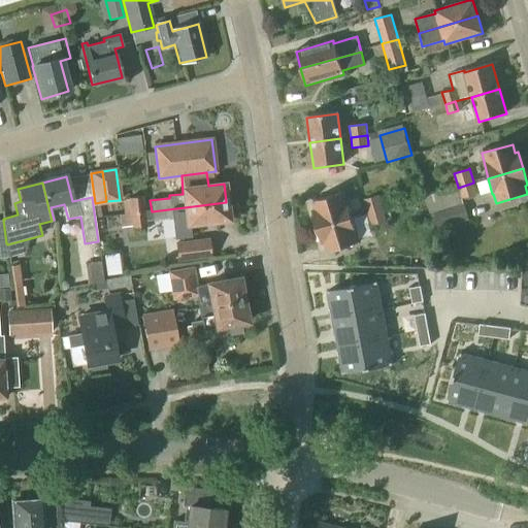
[(477,194),(473,183),(458,188),(458,187),(424,197),(430,213),(433,212),(438,229),(468,220),(462,199),(477,194)]
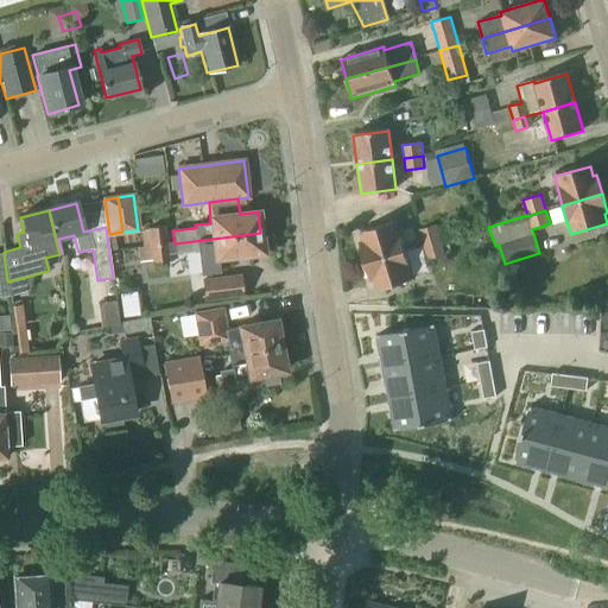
[(363,263),(405,249),(399,232),(398,232),(396,222),(360,233),(362,242),(359,244),(363,263)]
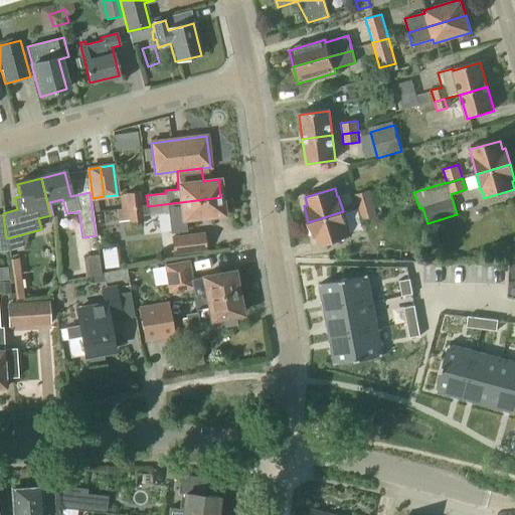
[(373,203),(369,190),(354,194),(358,207),(373,203)]
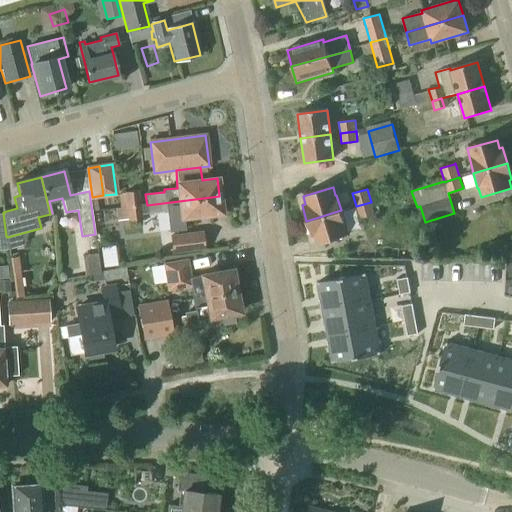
[(126,207),(140,205),(139,190),(124,192),(126,207)]
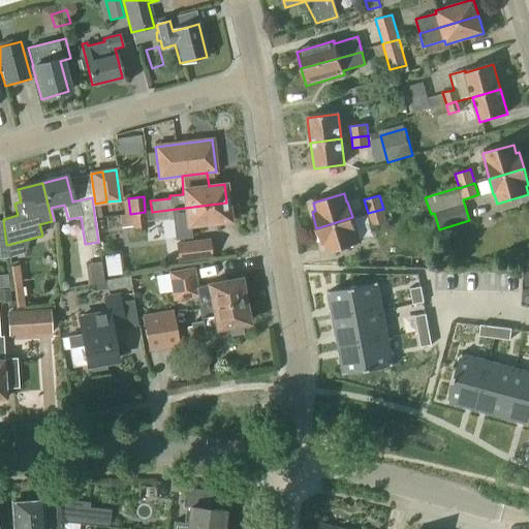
[(191,238),(190,225),(228,220),(226,203),(152,212),(145,212),(130,214),(131,228),(147,226),(147,222),(153,221),(173,219),(175,240),(191,238)]
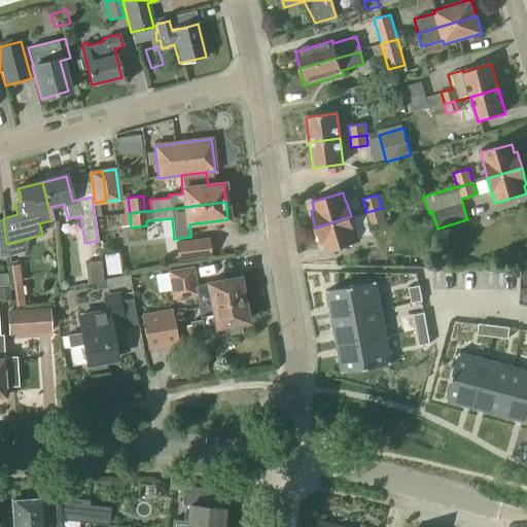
[(370,225),(385,221),(382,208),(366,212),(370,225)]
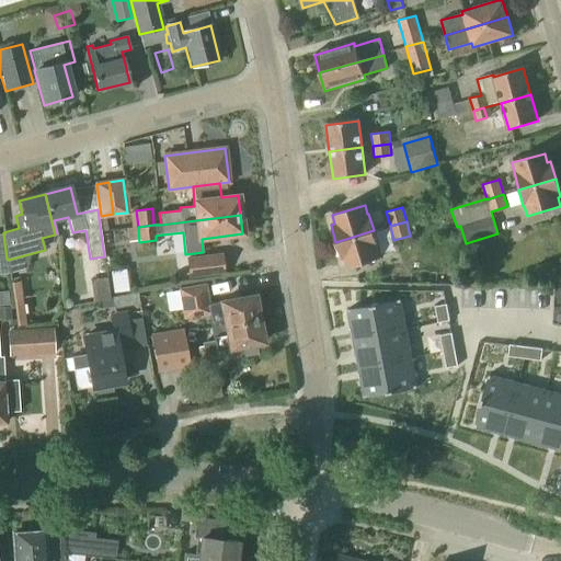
[(374,230),(335,242),(341,260),(345,259),(347,267),(380,259),(377,249),(379,248),(374,230)]
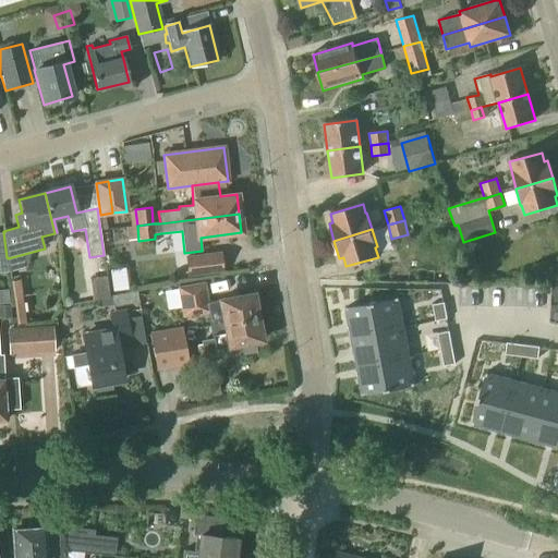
[(8,257),(7,257),(3,232),(0,232),(0,273),(9,273),(8,258),(8,257)]
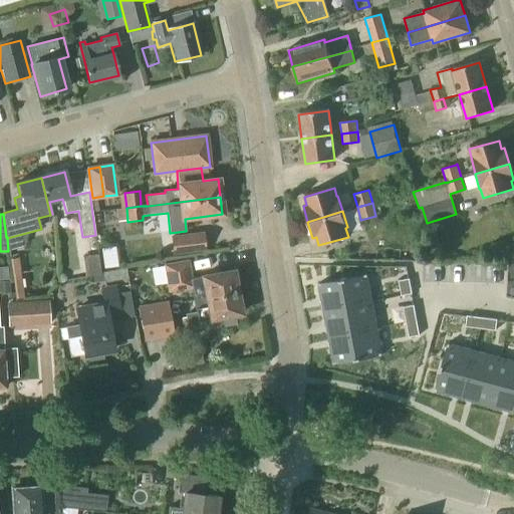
[(173,255),(197,252),(206,251),(204,232),(171,236),(173,255)]
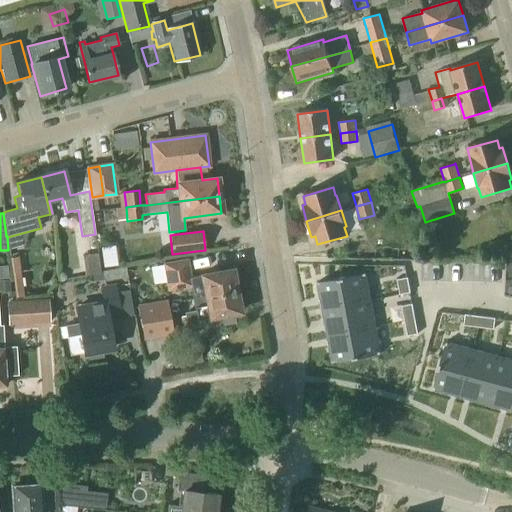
[(15,298),(24,297),(19,257),(9,258),(15,298)]
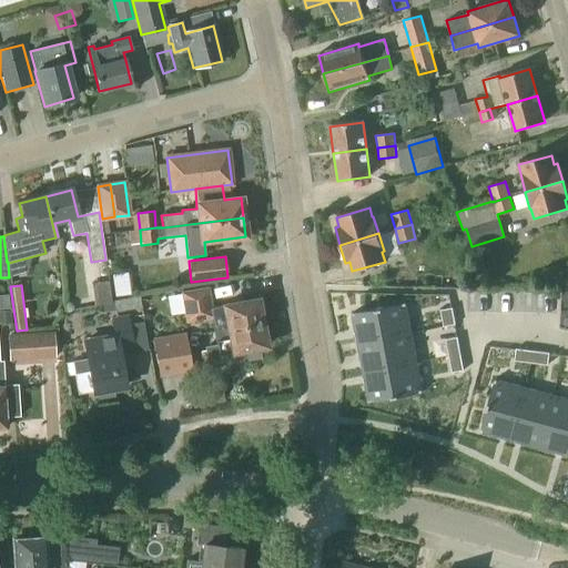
[(209,287),(180,292),(185,324),(212,320),(212,322),(214,332),(226,330),(261,322),(256,300),(223,306),(212,308),(209,287)]
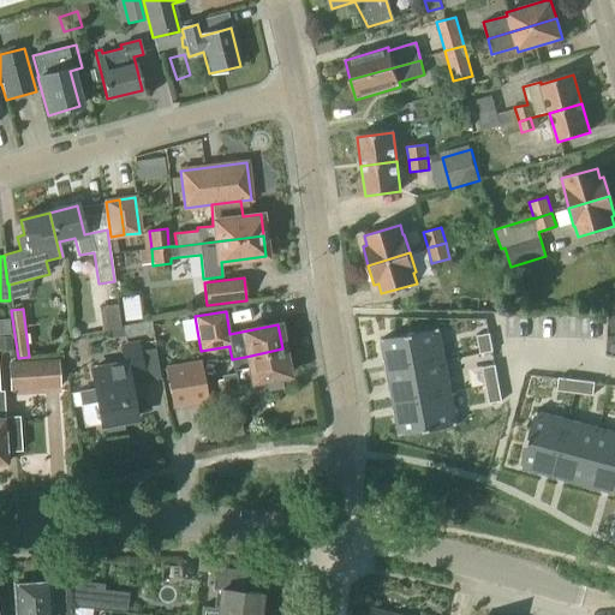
[(442,330),(384,341),(390,374),(449,363),(442,330)]
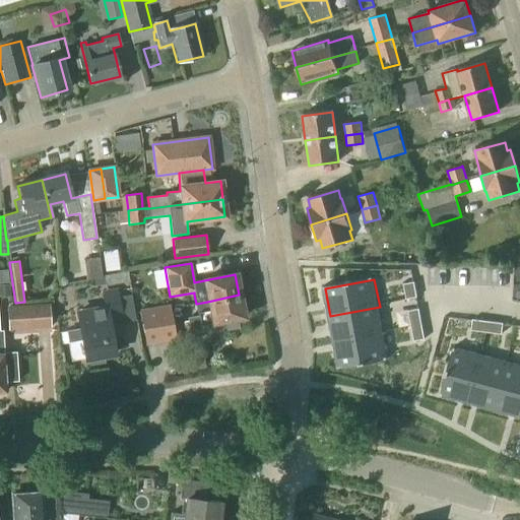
[(414,283),(404,285),(407,301),(417,299),(414,283)]
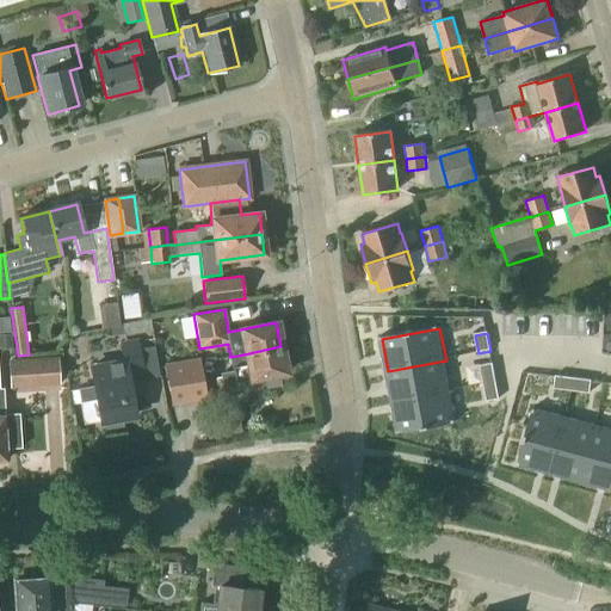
[(123,426),(122,419),(134,417),(125,374),(143,370),(137,339),(119,343),(123,363),(90,369),(94,399),(79,402),(82,425),(99,421),(99,423),(102,423),(103,431),(123,426)]
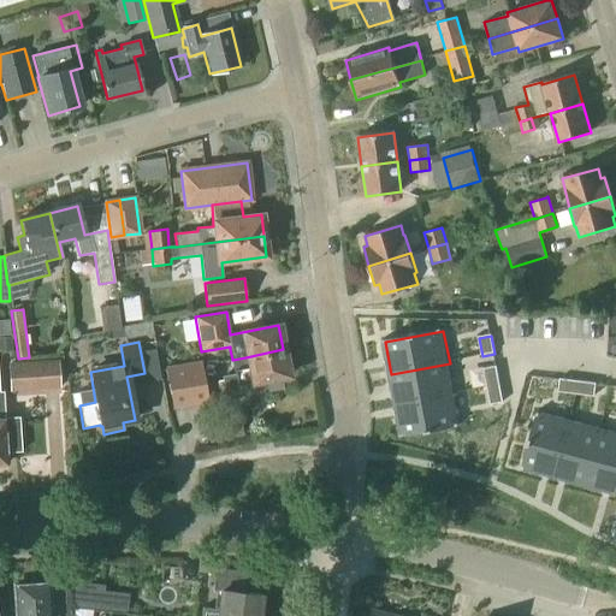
[(283,349),(246,357),(232,360),(235,374),(221,377),(226,400),(241,396),(240,385),(260,381),(262,391),(276,389),(273,378),(288,375),(283,349)]
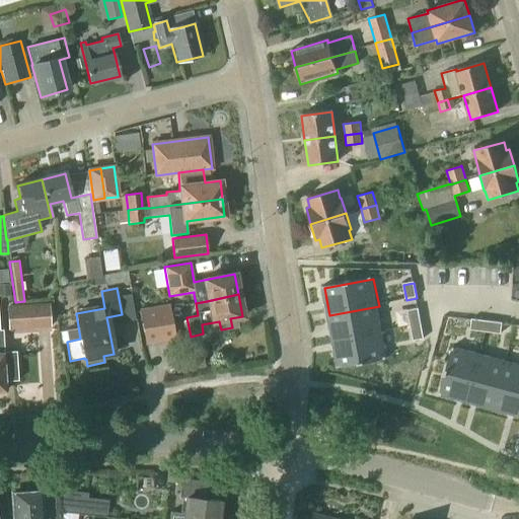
[(146,344),(175,339),(169,305),(140,310),(146,344)]
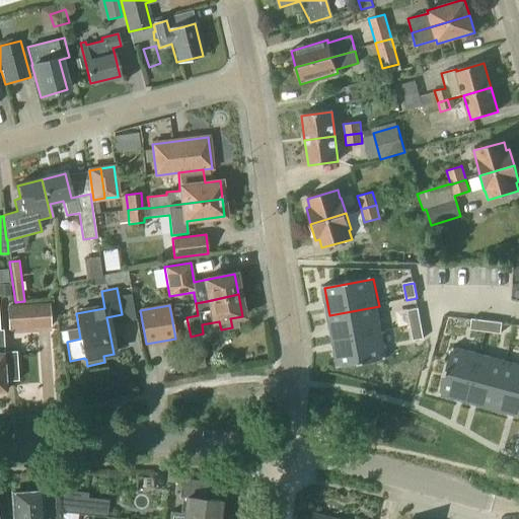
[(379,306),(329,315),(335,342),(384,331),(379,306)]
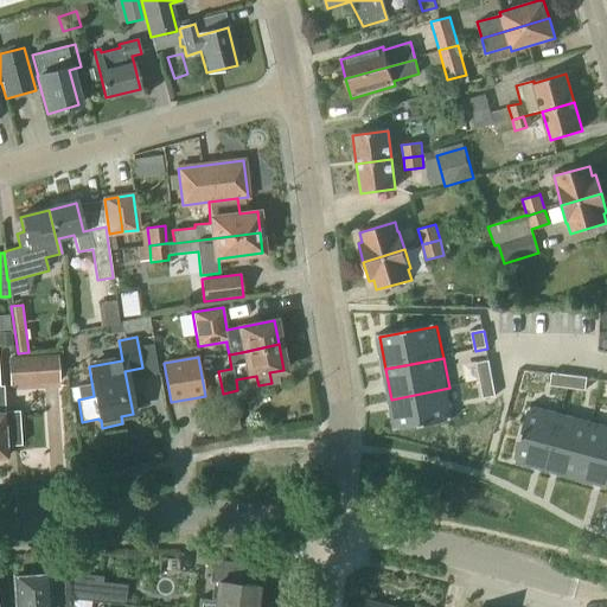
[(57,359),(11,363),(13,388),(58,384),(57,359)]
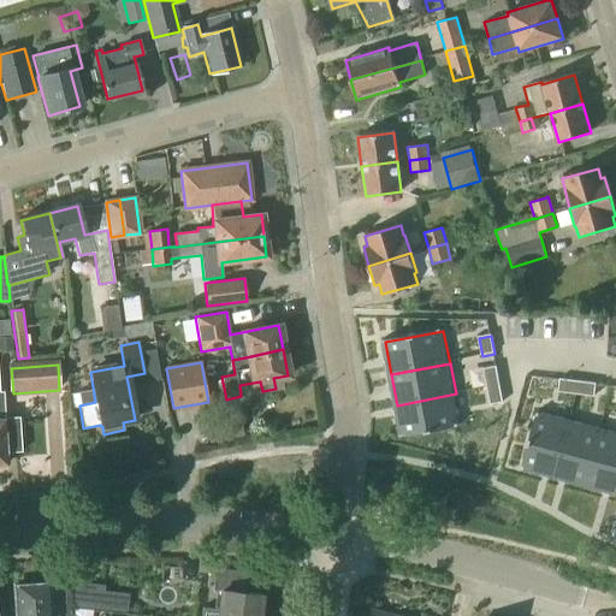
[(498,368),(486,371),(490,388),(502,386),(498,368)]
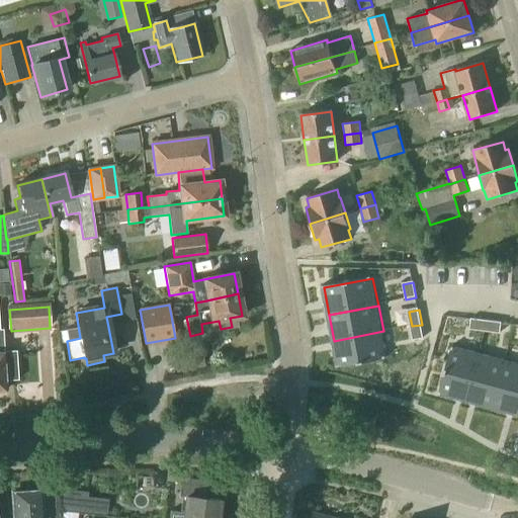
[(472,321),(471,331),(486,333),(487,323),(472,321)]
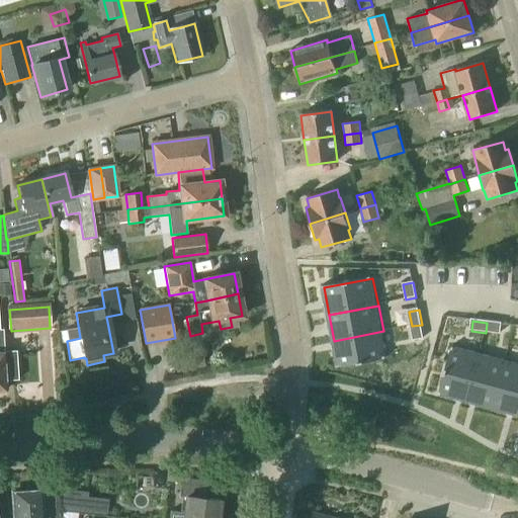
[(487,323),(486,333),(501,334),(502,324),(487,323)]
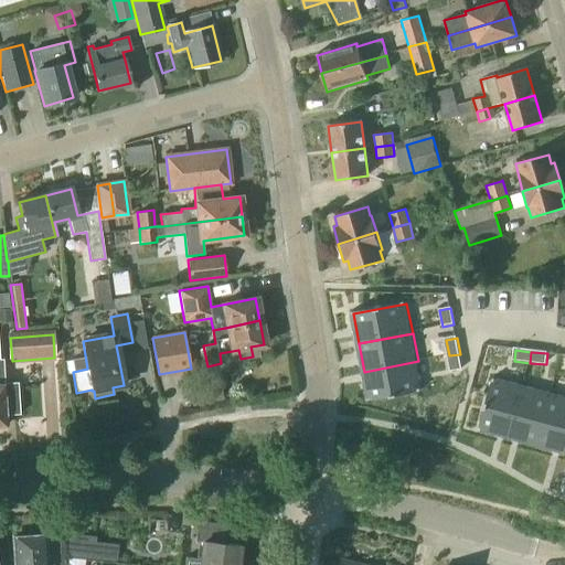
[(460,354),(449,355),(451,372),(462,370),(460,354)]
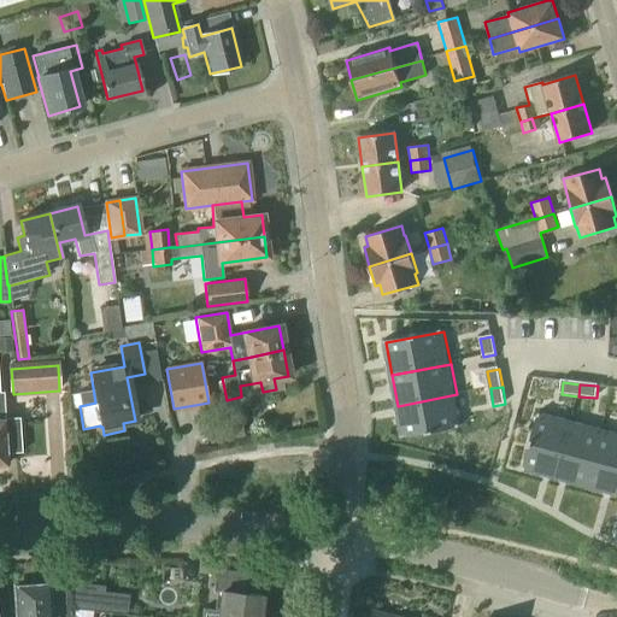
[(0,393),(0,465),(6,465),(5,453),(22,453),(19,418),(5,419),(3,393),(0,393)]
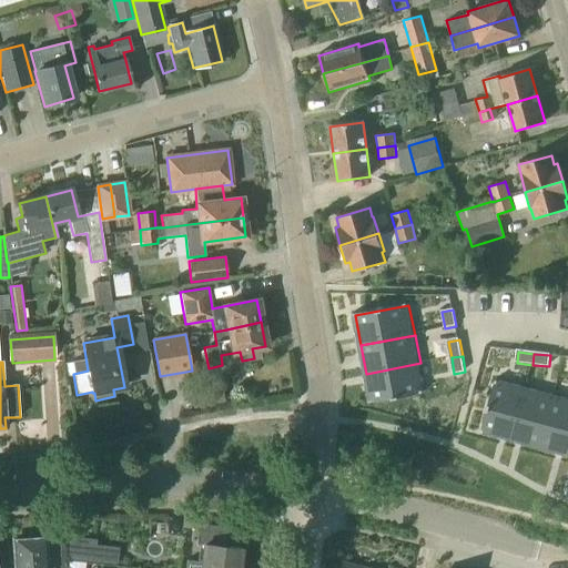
[(421,363),(366,374),(373,404),(426,393),(421,363)]
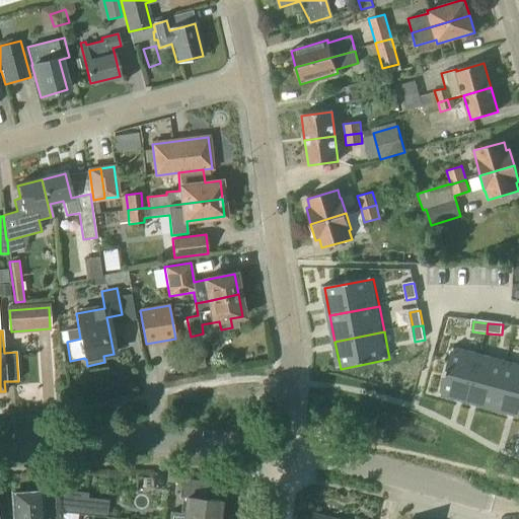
[(453,349),(441,397),(468,403),(480,356),(453,349)]
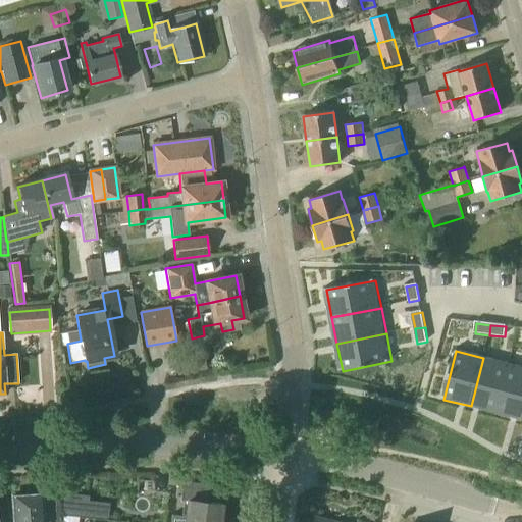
[(483,358),(471,406),(497,413),(509,364),(483,358)]
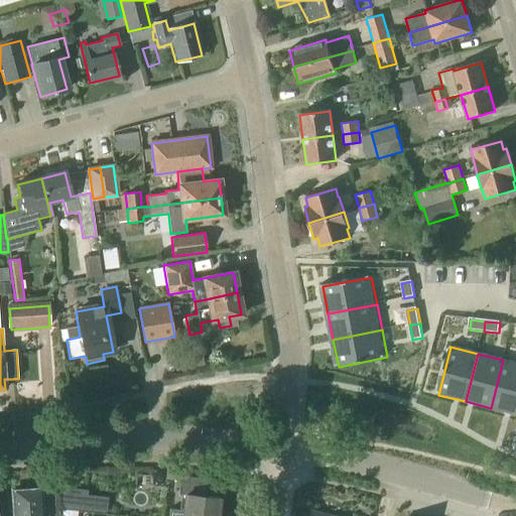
[(515,363),(503,360),(491,408),(515,413),(515,363)]
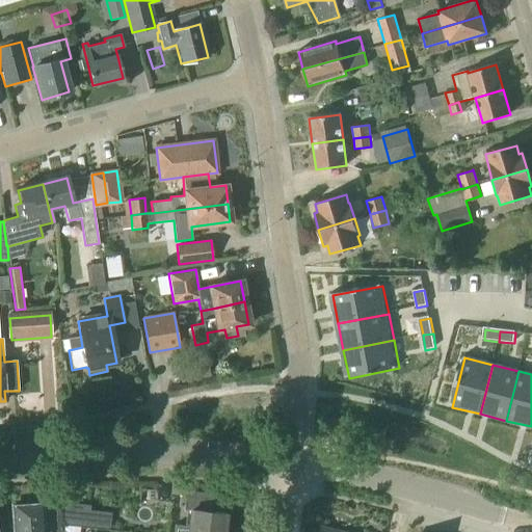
[(173,531),(224,531),(227,512),(213,511),(215,495),(186,493),(184,510),(190,511),(190,513),(186,513),(185,526),(189,526),(189,528),(174,526),(173,531)]
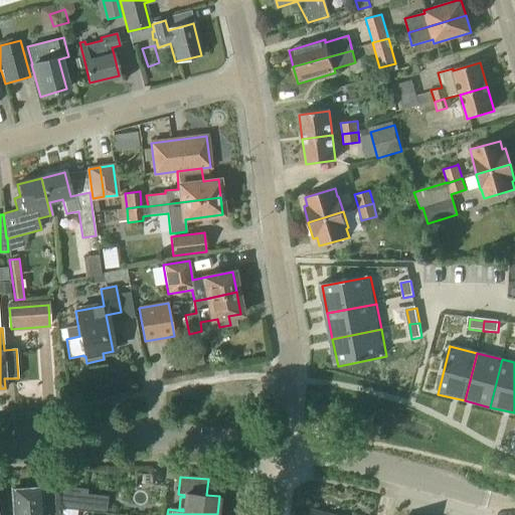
[(105,512),(107,497),(86,495),(87,490),(60,487),(58,507),(105,512)]
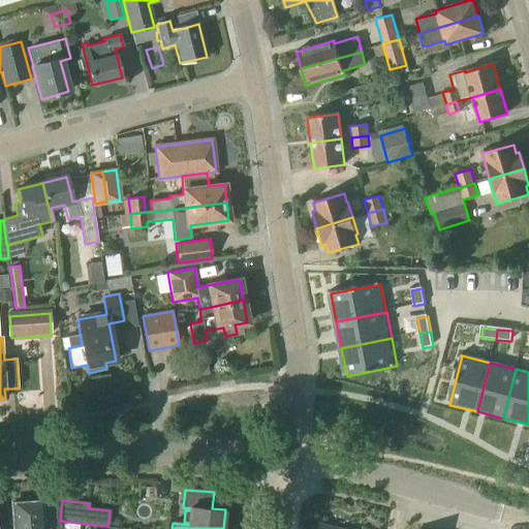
[(42,528),(40,501),(13,503),(14,528),(42,528)]
